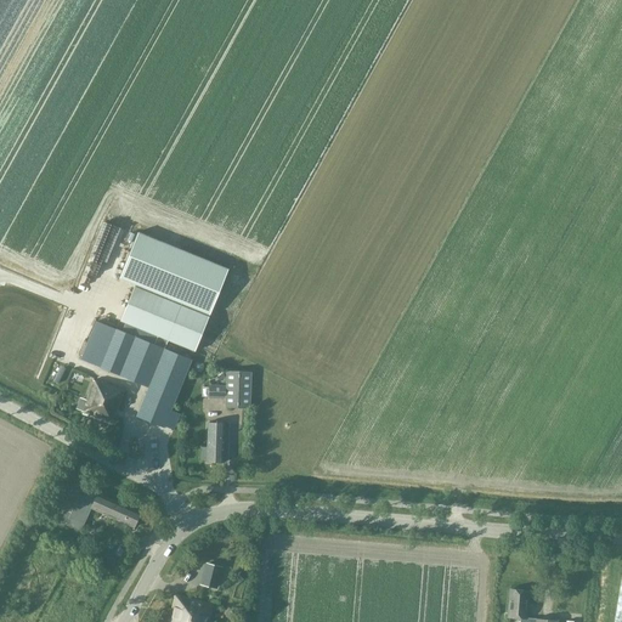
[(227,270),(137,233),(120,273),(119,278),(135,284),(209,315),(211,311),(227,270)]
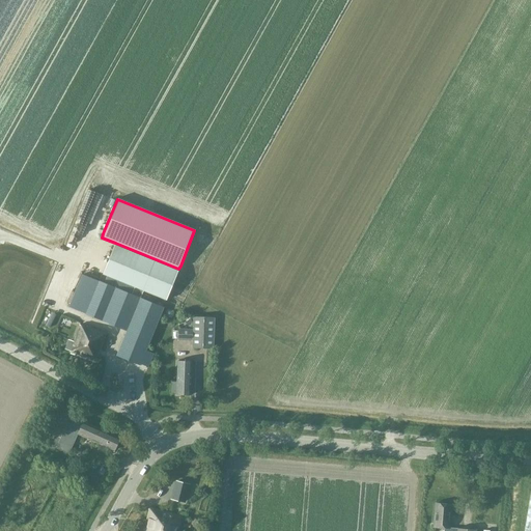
[(120,290),(99,281),(81,274),(68,307),(85,313),(126,331),(116,356),(140,365),(140,364),(147,366),(152,354),(145,351),(163,307),(146,301),(148,296),(142,294),(143,290),(166,300),(177,271),(114,245),(102,274),(134,286),(131,295),(128,294),(130,288),(122,285),(120,290)]
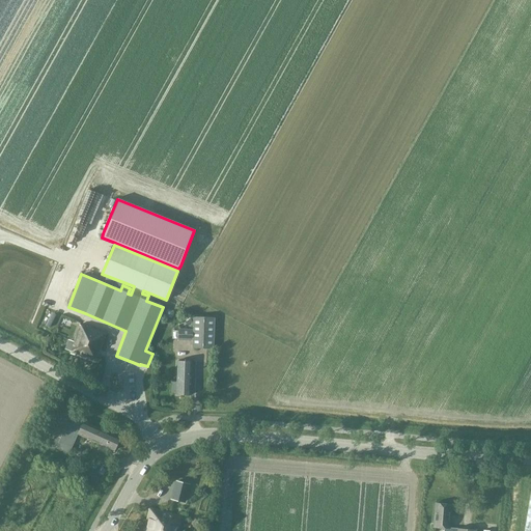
[(214,317),(203,317),(193,317),(192,330),(177,329),(177,340),(192,341),(192,348),(214,348),(214,317)]
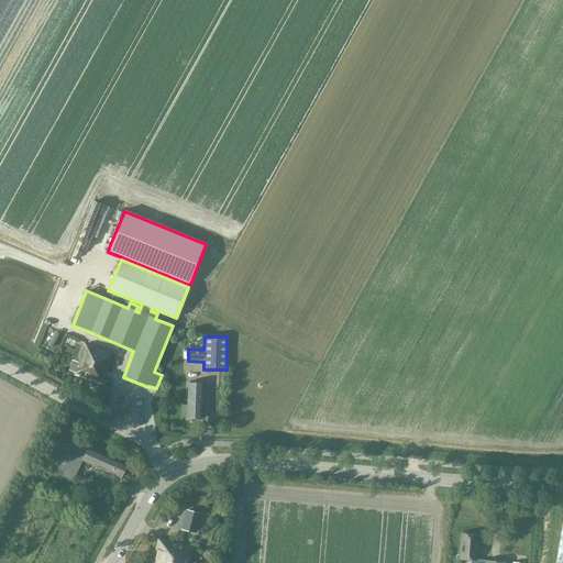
[(101,383),(112,354),(85,344),(74,373),(101,383)]
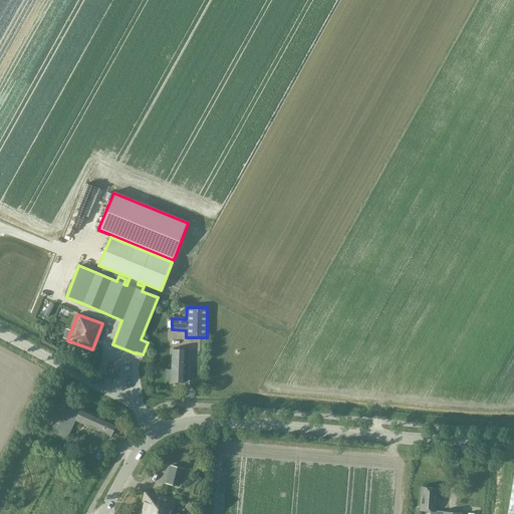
[(186,350),(171,349),(171,381),(185,382),(186,350)]
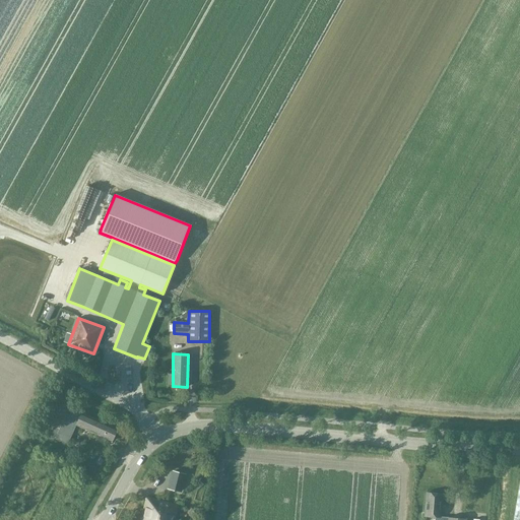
[(69,407),(61,403),(47,435),(54,439),(67,445),(75,426),(112,442),(119,429),(81,411),(80,412),(69,407)]
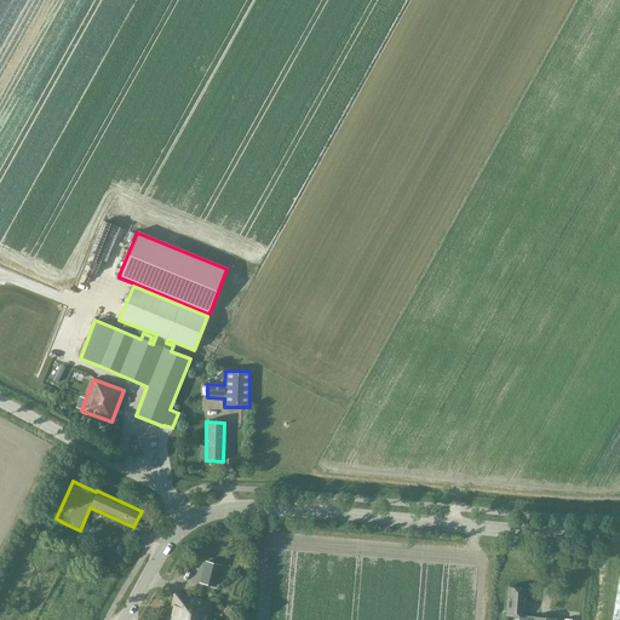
[(222,563),(204,558),(197,581),(216,585),(222,563)]
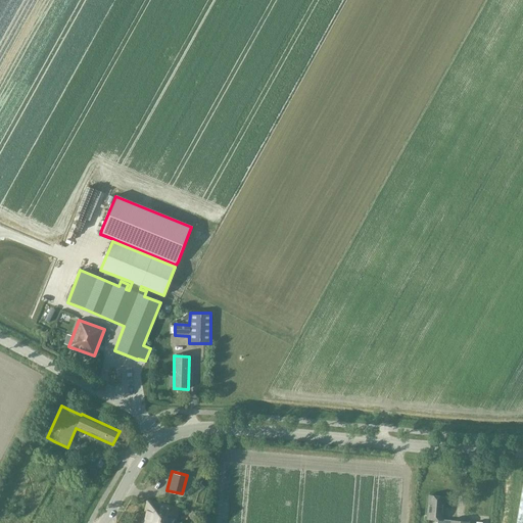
[(468,522),(456,521),(450,520),(441,520),(443,496),(428,495),(426,519),(437,520),(436,522),(468,522)]
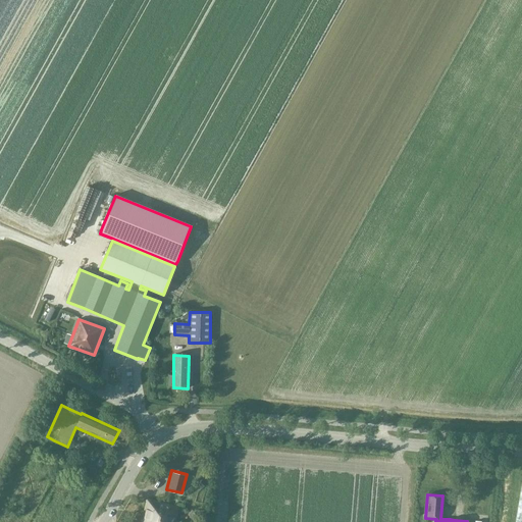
[(146,499),(141,519),(148,521),(149,518),(154,520),(155,516),(172,520),(175,521),(178,507),(146,499)]
